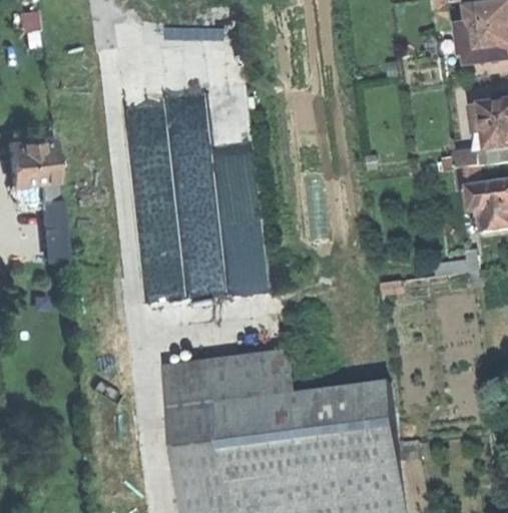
[(435,0),(439,29),(452,28),(448,0),(435,0)]
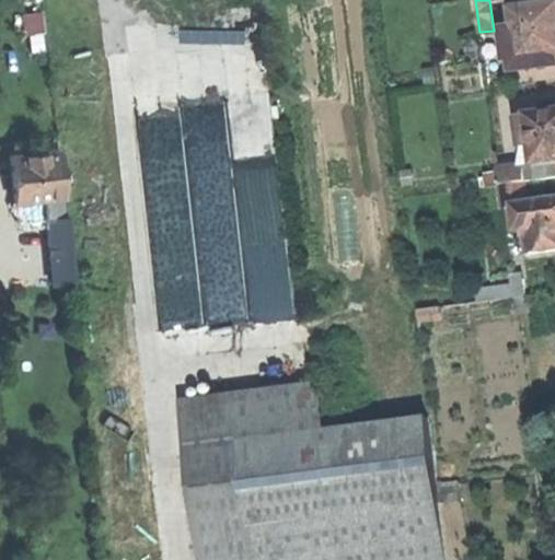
[(554,2),(527,7),(512,9),(516,26),(518,45),(511,46),(512,57),(552,51),(554,50),(554,2)]
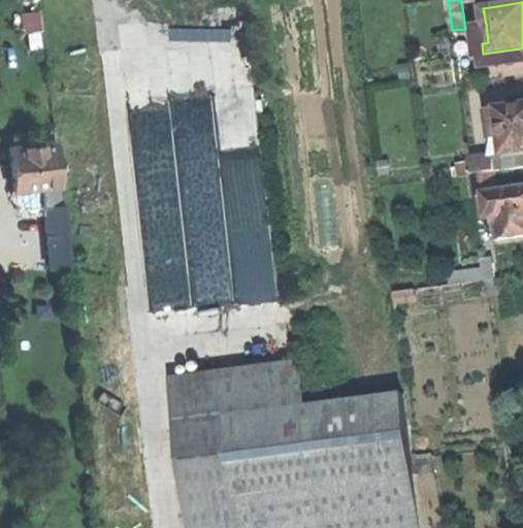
[(476,44),(482,43),(488,42),(486,25),(474,27),(476,44)]
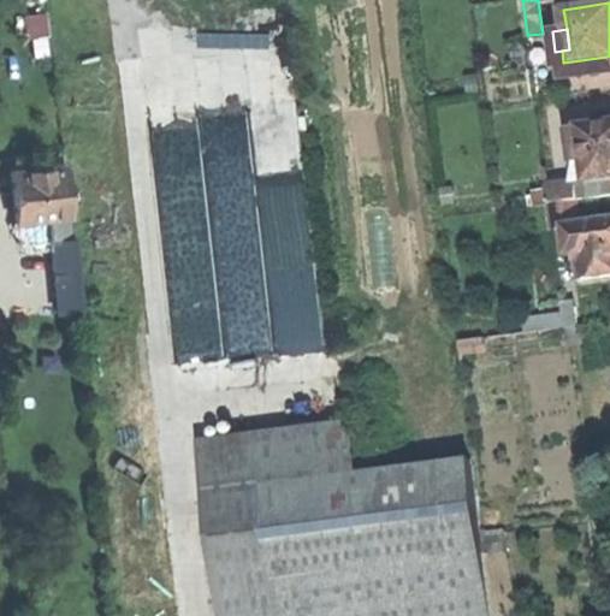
[(608,70),(606,57),(563,63),(566,76),(608,70)]
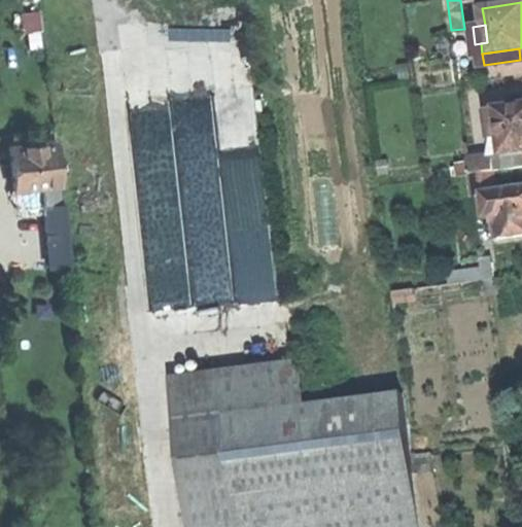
[(148,313),(271,301),(257,179),(236,181),(232,138),(229,105),(208,107),(206,88),(167,92),(182,249),(142,253),(148,313)]
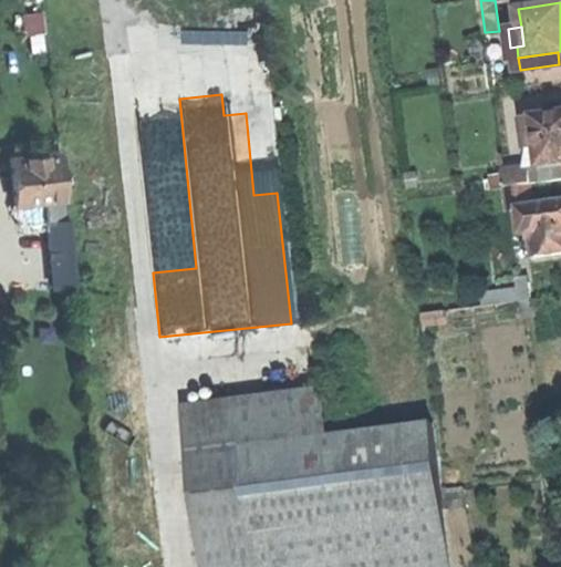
[(560,104),(548,106),(549,114),(560,112),(560,104)]
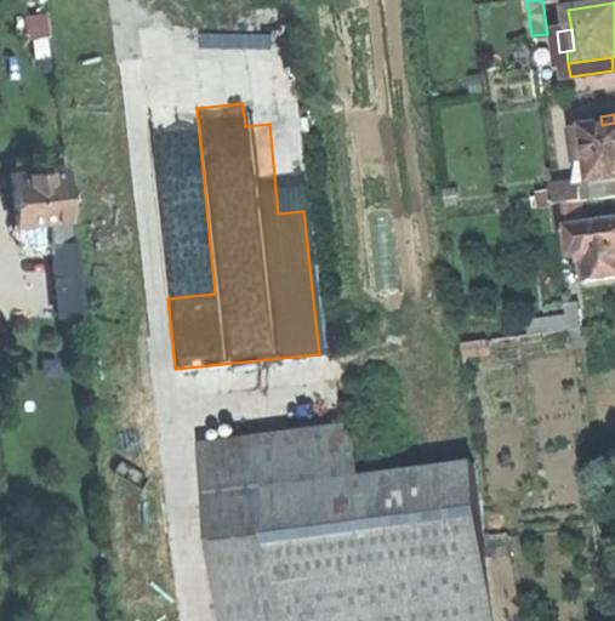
[(590,167),(592,181),(614,177),(614,123),(602,125),(576,129),(579,144),(582,144),(586,169),(590,167)]
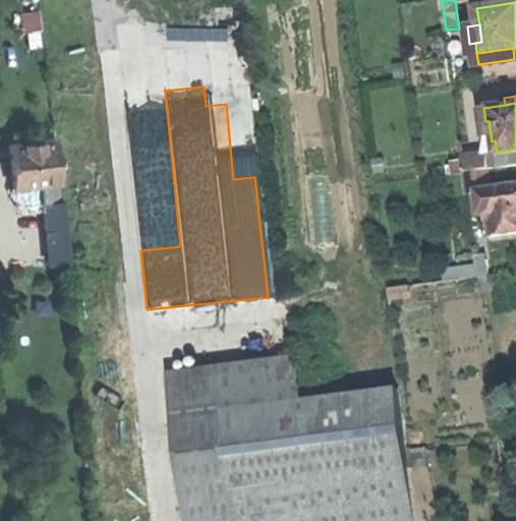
[(42,180),(55,179),(50,139),(23,142),(5,145),(10,184),(22,183),(42,180)]
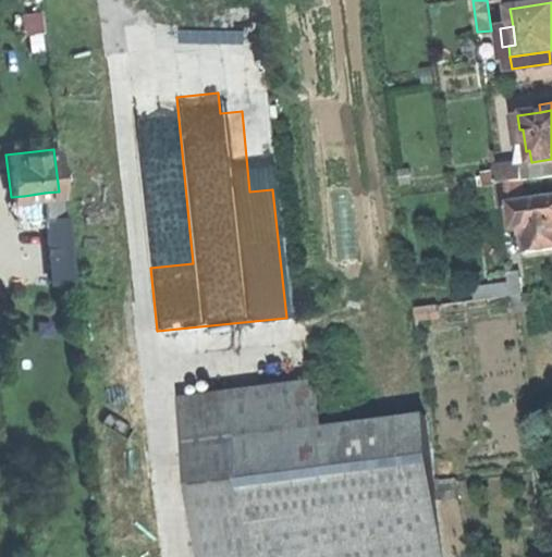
[(551,159),(531,162),(534,178),(551,175),(551,159)]
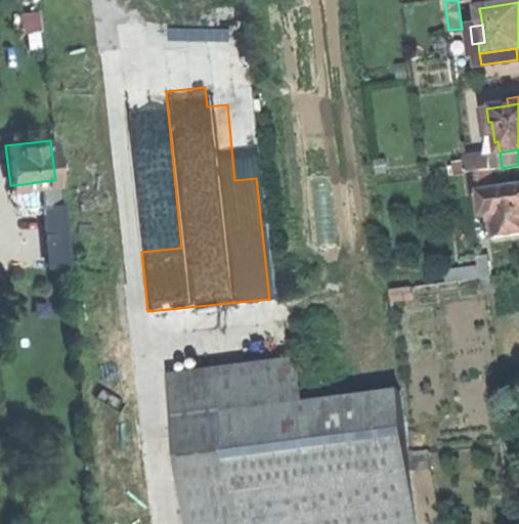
[(500,153),(487,155),(490,169),(502,168),(500,153)]
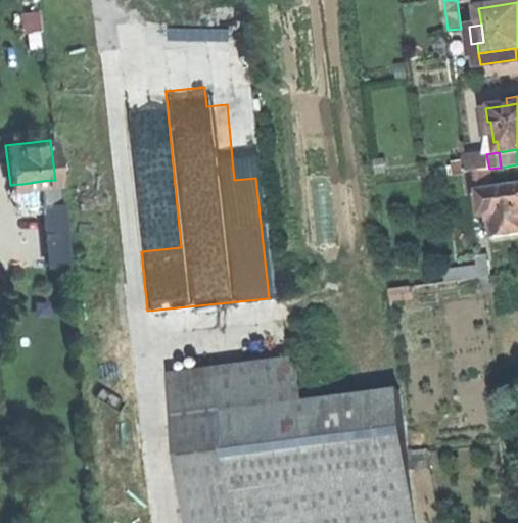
[(463,157),(465,173),(489,169),(486,154),(463,157)]
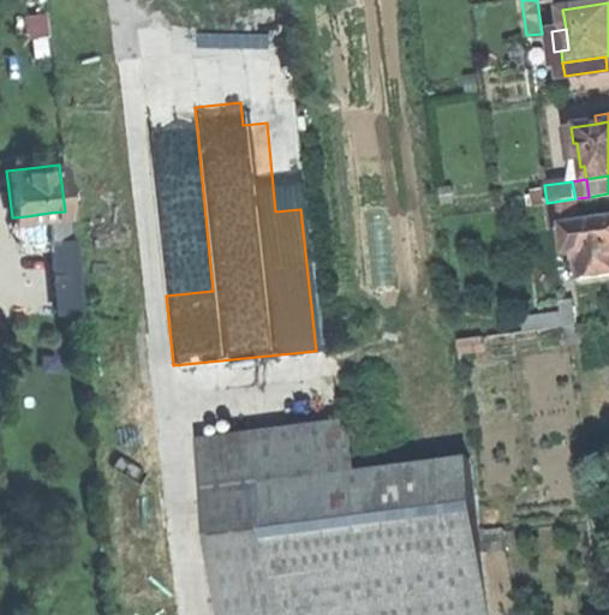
[(575,198),(547,203),(549,221),(578,216),(575,198)]
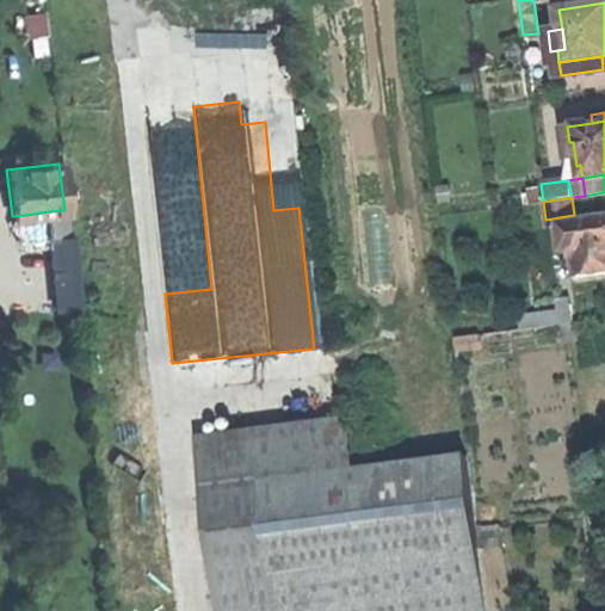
[(50,228),(49,211),(26,215),(28,230),(50,228)]
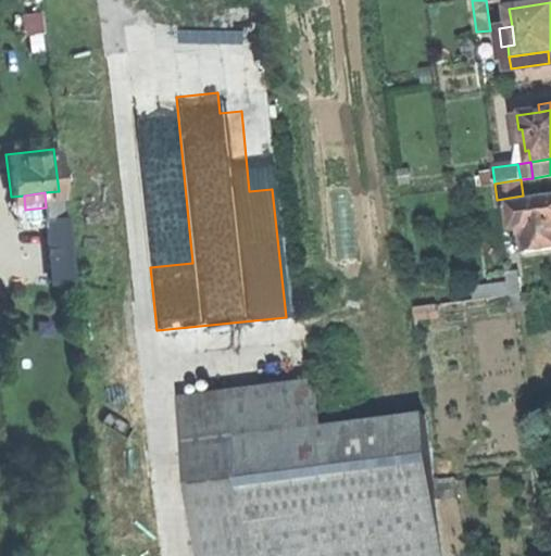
[(550,197),(517,203),(522,227),(525,251),(550,245),(550,197)]
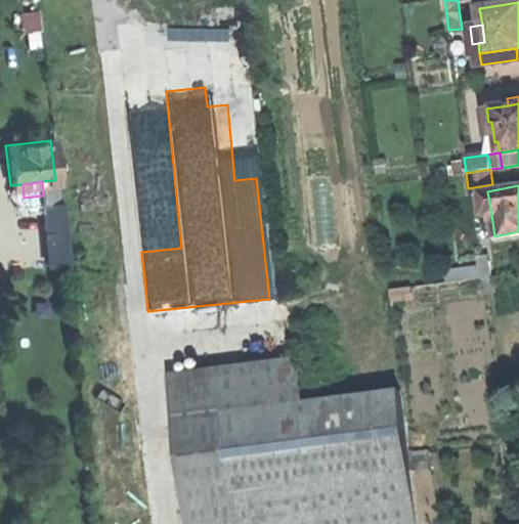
[(485,215),(491,214),(487,191),(480,192),(482,201),(483,201),(485,215)]
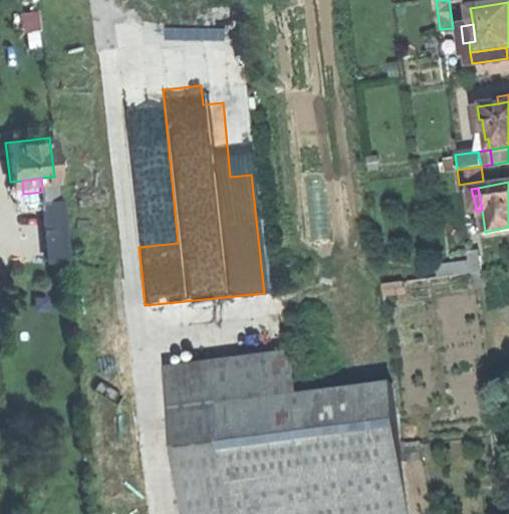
[(39,200),(45,258),(62,256),(56,198),(39,200)]
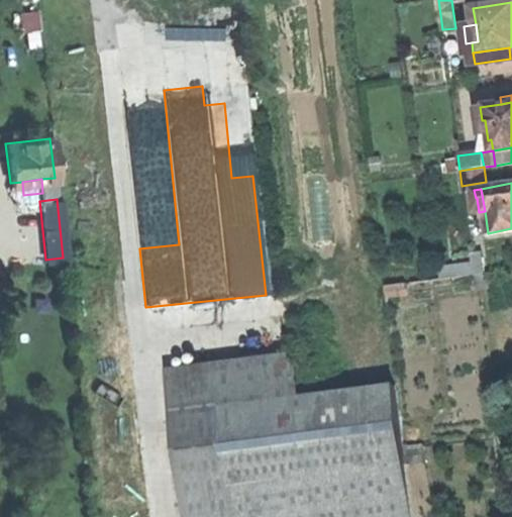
[(470,257),(472,273),(482,272),(480,256),(470,257)]
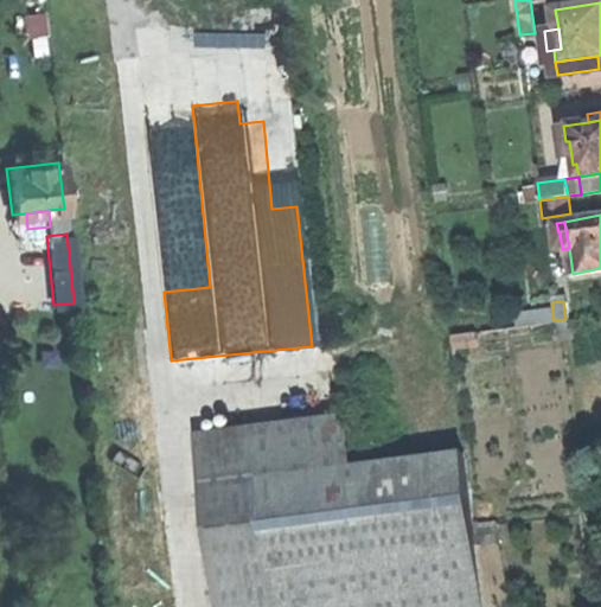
[(449,336),(451,347),(474,345),(473,333),(449,336)]
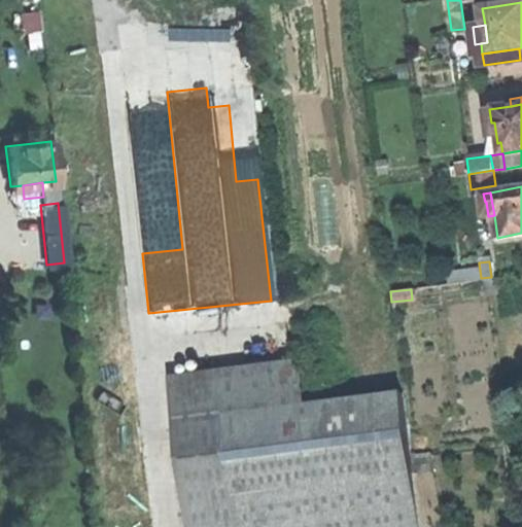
[(294,359),(235,367),(240,414),(301,406),(294,359)]
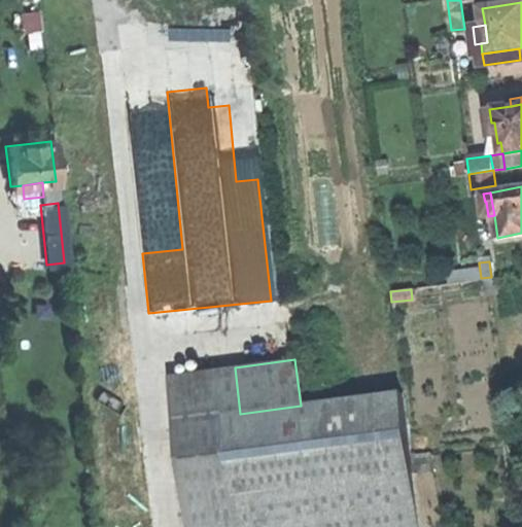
[(234,526),(230,491),(219,415),(240,414),(235,367),(167,376),(183,526),(234,526)]
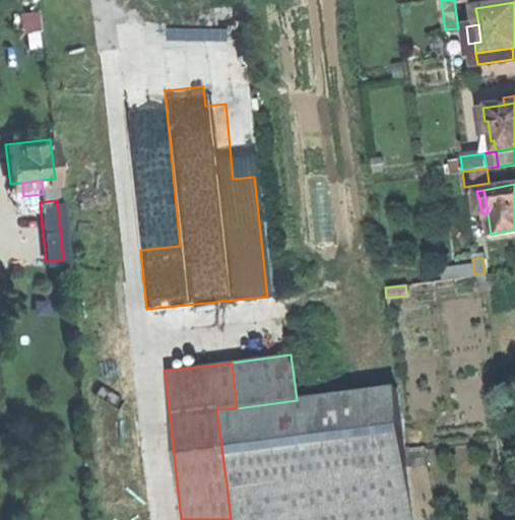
[(394,388),(297,400),(237,408),(216,409),(227,484),(344,470),(350,516),(410,509),(394,388)]
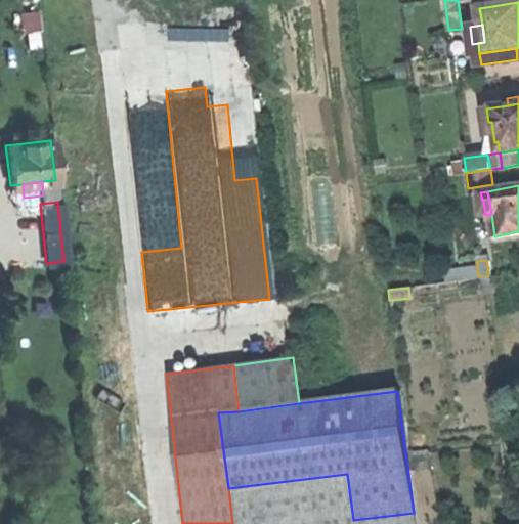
[(426,451),(408,453),(411,471),(428,469),(426,451)]
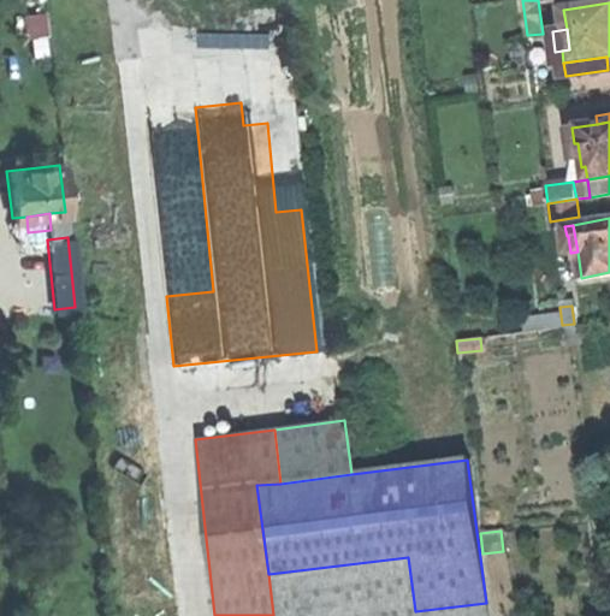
[(415,615),(415,611),(408,557),(268,574),(273,615),(415,615)]
